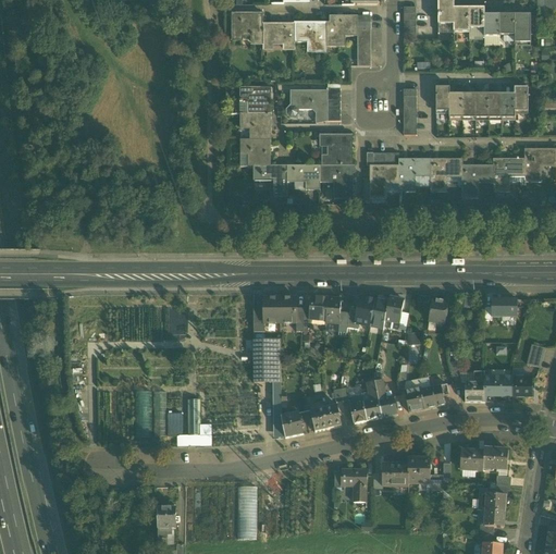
[(437,0),(437,22),(453,22),(453,5),(453,0),(437,0)]
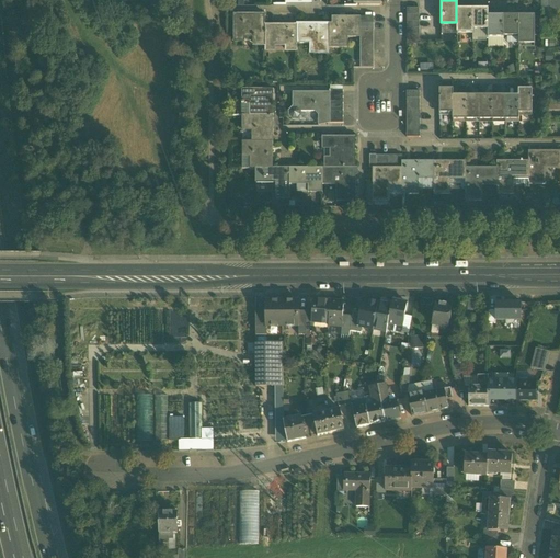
[(471,6),(456,6),(456,22),(456,30),(471,30),(471,26),(471,6)]
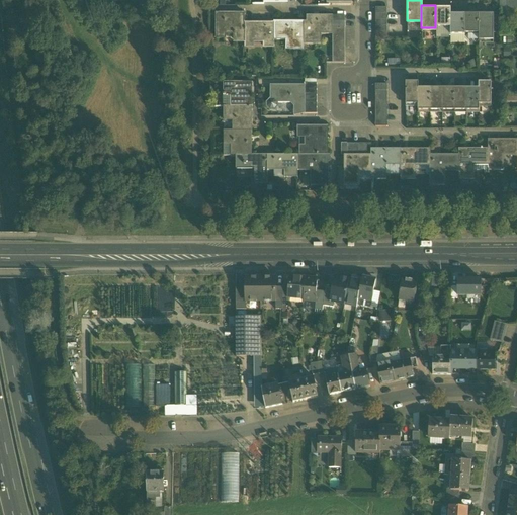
[(449,12),(449,5),(435,5),(435,24),(449,24),(449,12)]
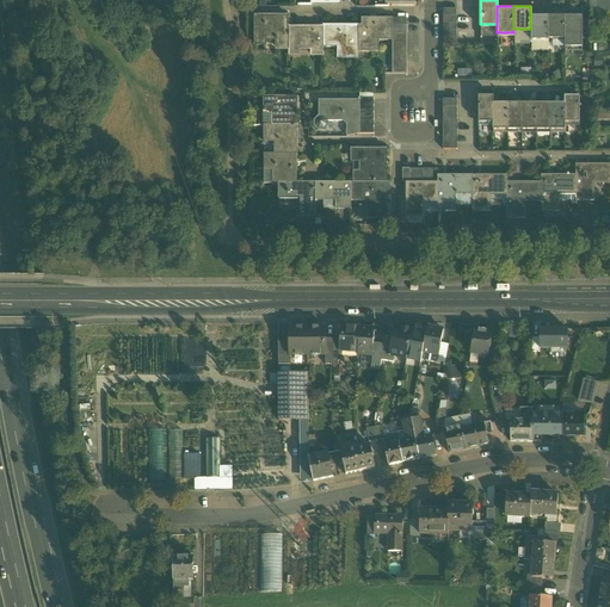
[(288,12),(254,12),(254,42),(265,42),(265,37),(277,37),(277,47),(288,47),(288,25),(288,12)]
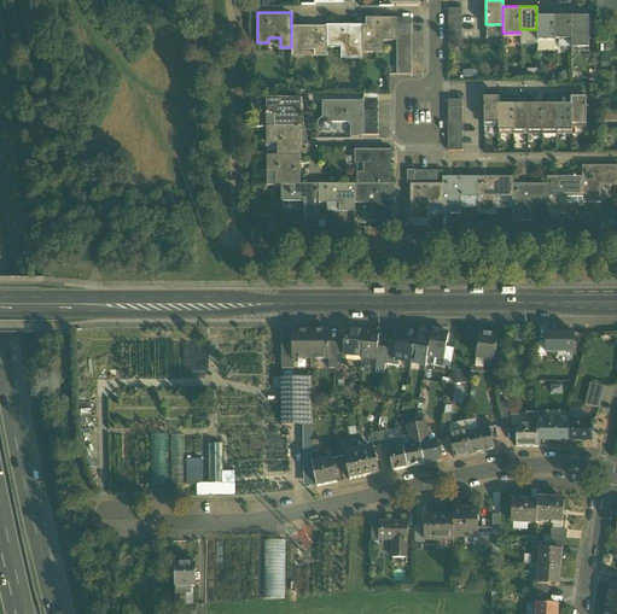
[(553,15),(536,15),(536,29),(536,37),(553,37),(553,36),(553,15)]
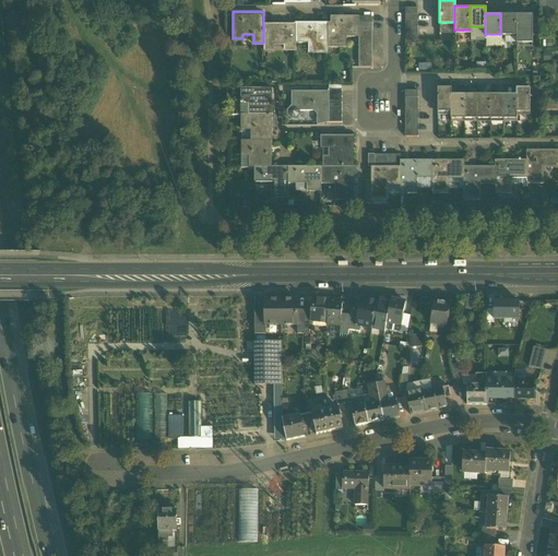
[(515,13),(500,13),(500,33),(515,33),(515,13)]
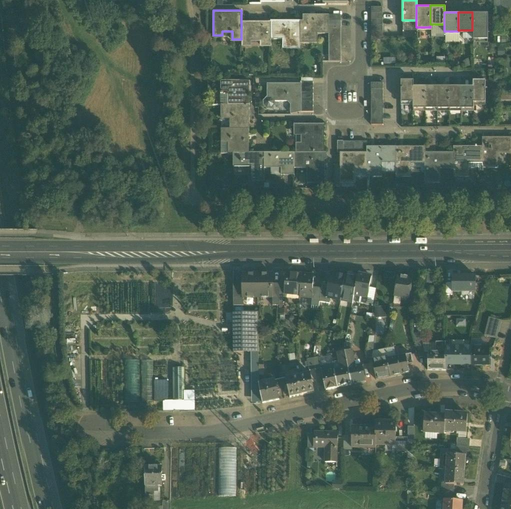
[(487,12),(472,12),(472,30),(472,38),(487,38),(487,12)]
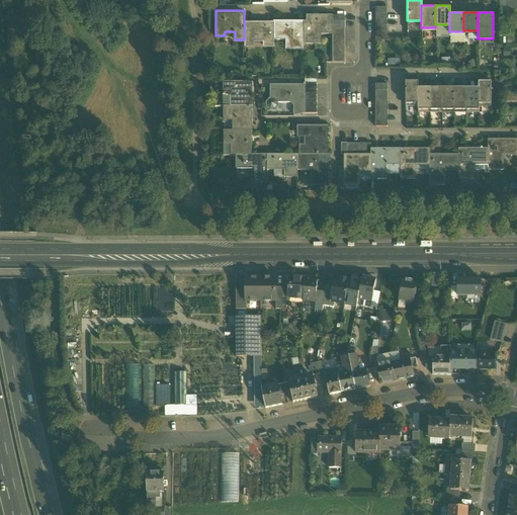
[(332,13),(306,13),(306,19),(303,19),(303,41),(316,41),(316,32),(332,32),(332,31),(332,25),(332,19),(332,13)]
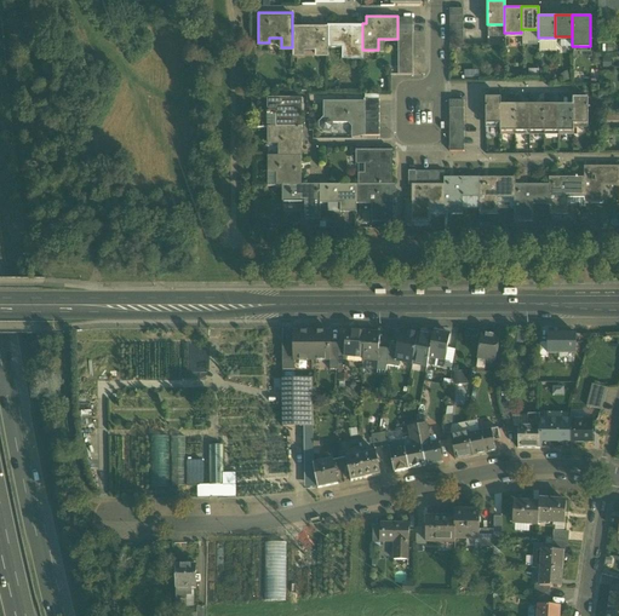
[(362,23),(327,23),(327,26),(327,45),(347,45),(347,57),(362,57),(362,50),(362,23)]
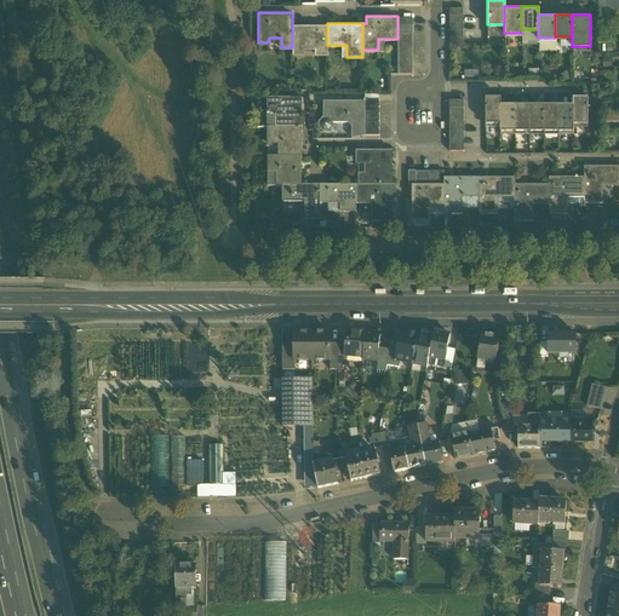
[(327,26),(292,26),(292,47),(315,47),(315,53),(327,53),(327,45),(327,26)]
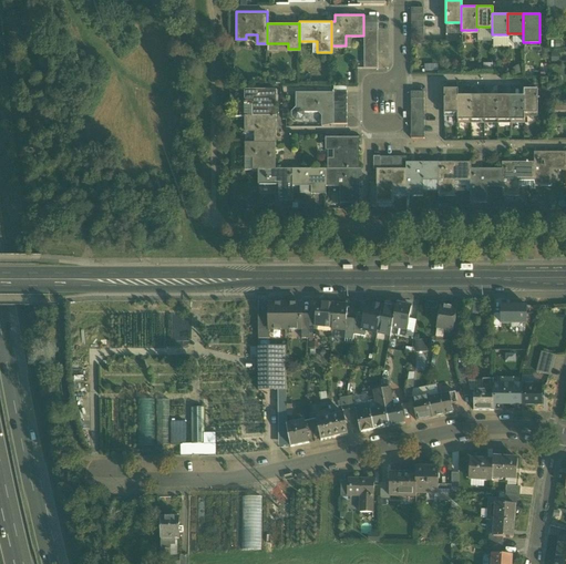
[(456,86),(443,86),(443,111),(456,111),(456,93),(456,86)]
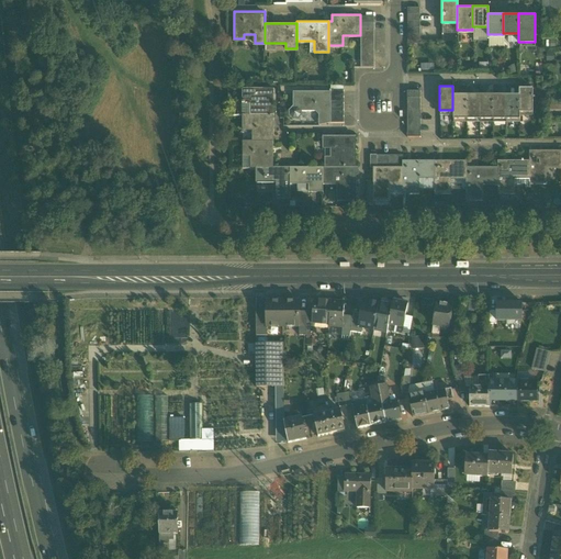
[(531,86),(518,86),(518,92),(518,111),(533,111),(531,86)]
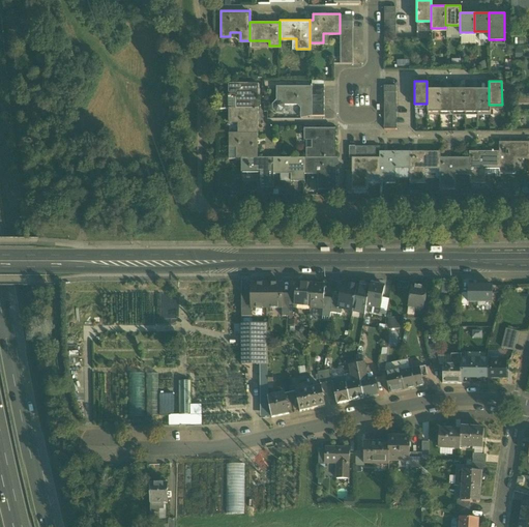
[(257,82),(228,82),(228,93),(227,93),(227,95),(230,95),(230,94),(236,94),(236,107),(257,107),(257,82)]
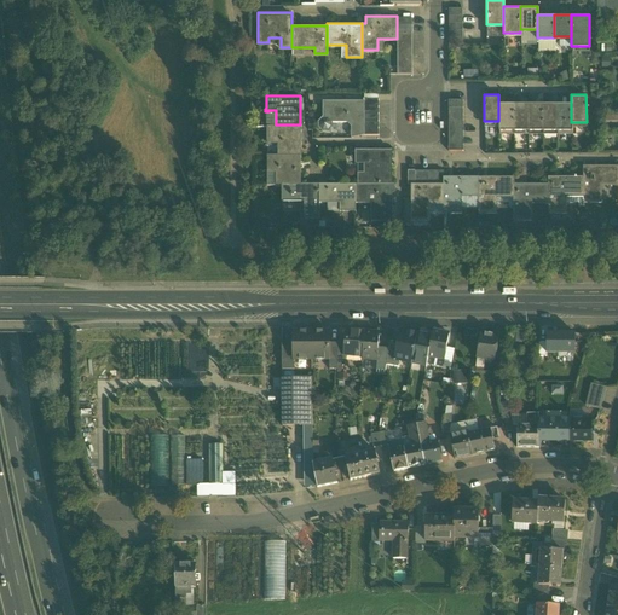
[(363,99),(322,99),(322,116),(318,120),(318,125),(322,128),(327,128),(330,125),(330,120),(346,120),(350,123),(350,135),(351,135),(351,133),(363,133),(363,126),(363,119),(363,111),(363,104),(363,99)]
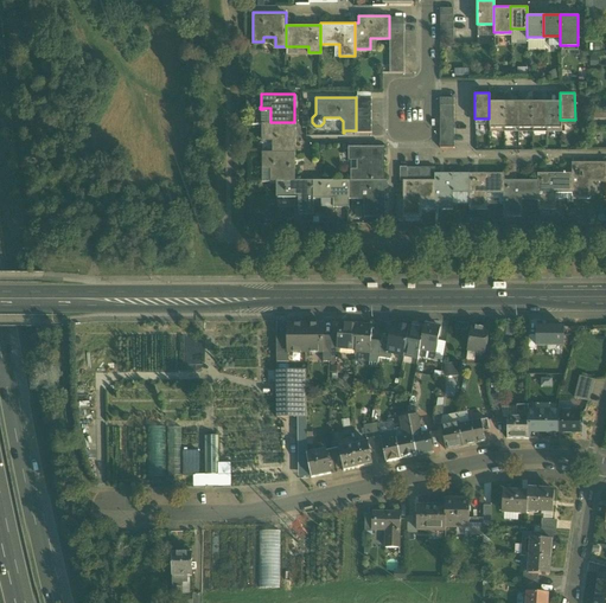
[(503,100),(489,100),(489,119),(489,126),(503,126),(503,100)]
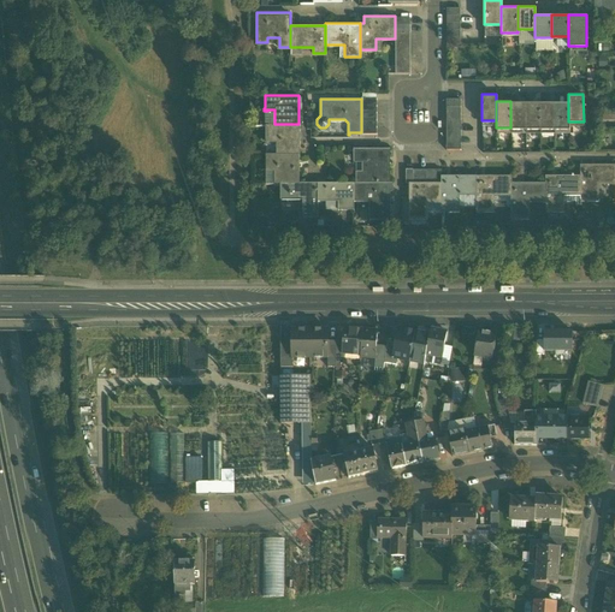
[(525,101),(510,101),(510,128),(525,128),(525,101)]
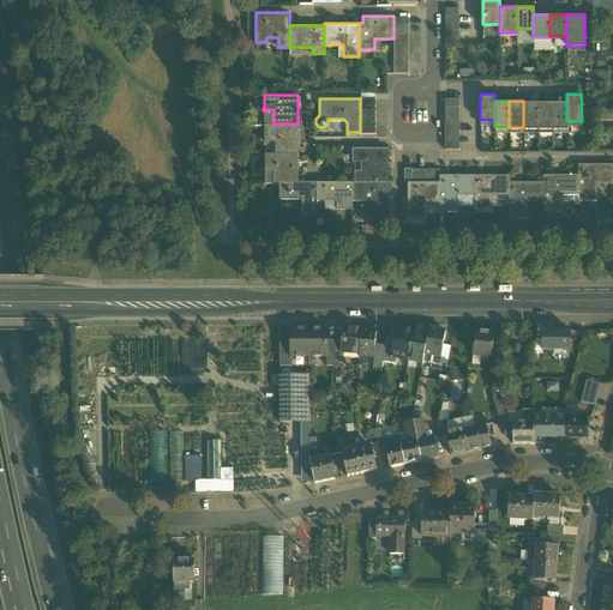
[(538,101),(523,101),(523,127),(538,127),(538,101)]
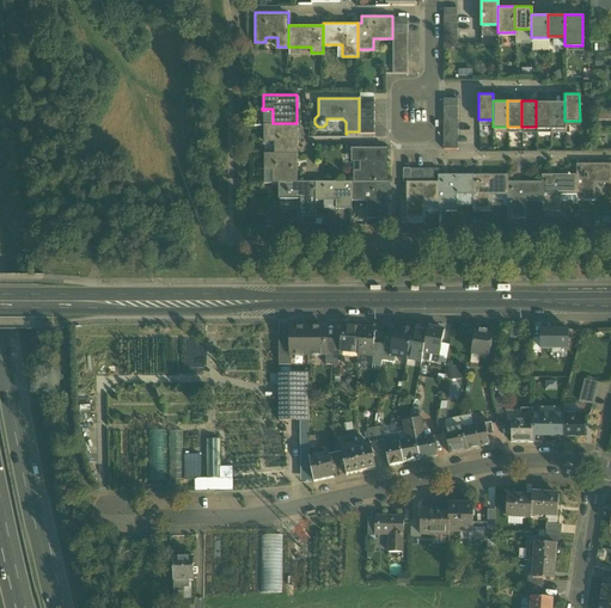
[(550,100),(536,100),(536,127),(550,127),(550,100)]
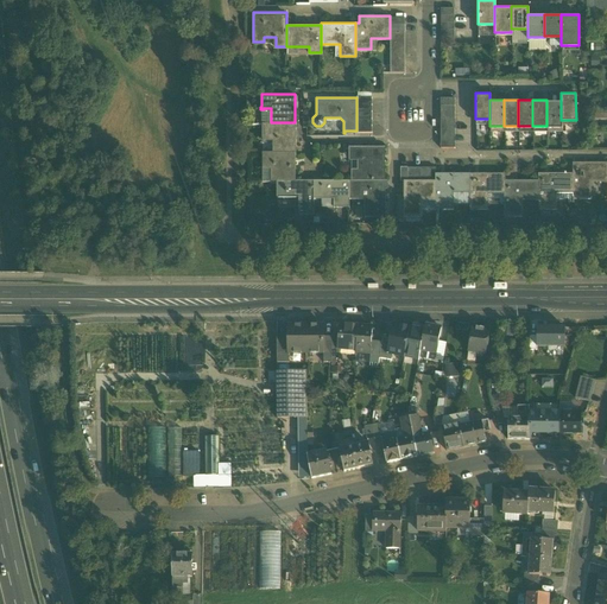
[(561,100),(547,100),(547,126),(561,126),(561,120),(561,100)]
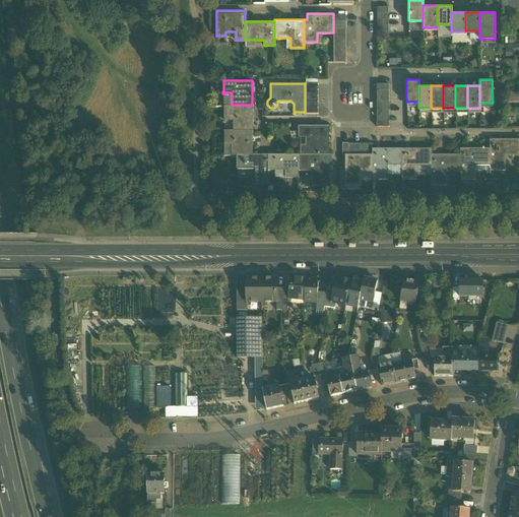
[(232,105),(223,105),(223,117),(233,117),(233,129),(252,129),(252,105),(232,105)]
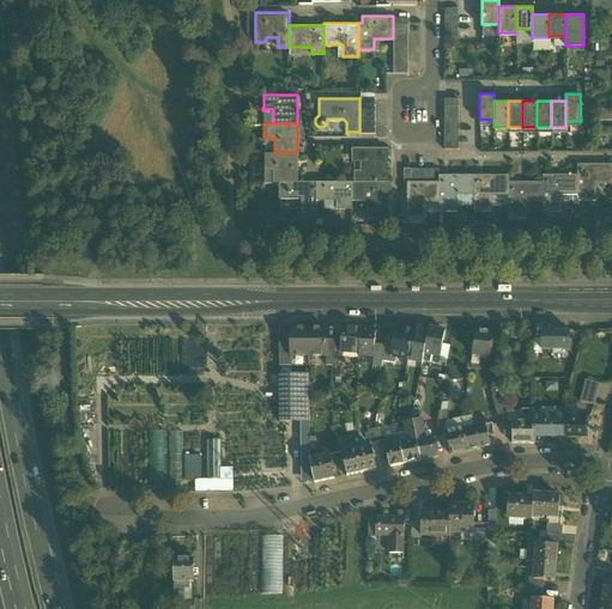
[(386,146),(355,146),(355,159),(362,159),(362,160),(367,160),(367,169),(357,169),(357,181),(386,181),(386,146)]
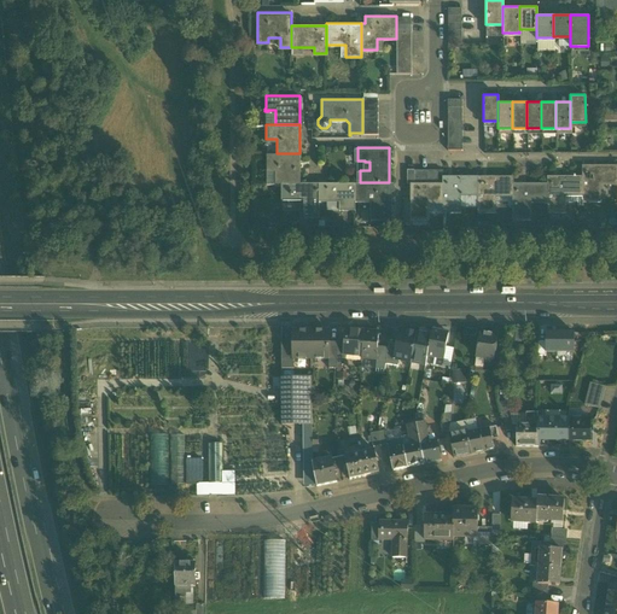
[(277,153),(266,153),(266,168),(277,168),(277,182),(281,182),(300,182),(300,153),(277,153)]
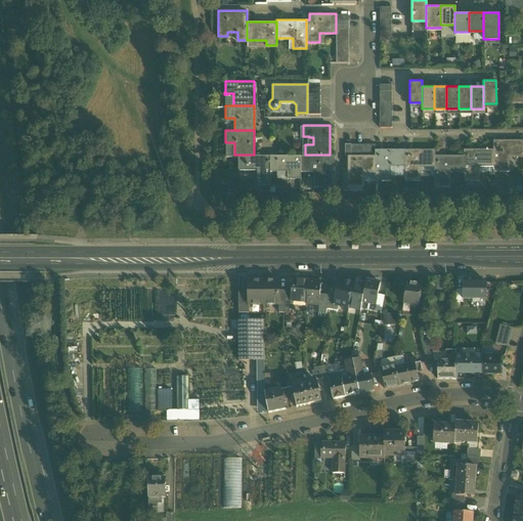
[(522,138),(493,138),(493,147),(493,165),(493,169),(509,169),(509,153),(520,153),(520,156),(522,156),(522,138)]
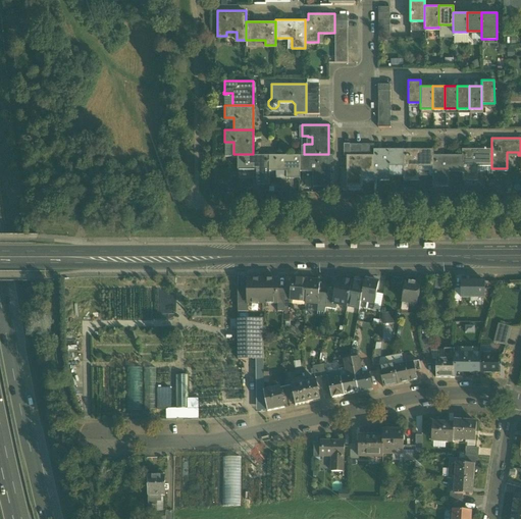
[(491,147),(462,148),(462,170),(462,178),(477,178),(477,169),(487,168),(487,172),(491,172),(491,168),(491,165),(491,164),(491,147)]
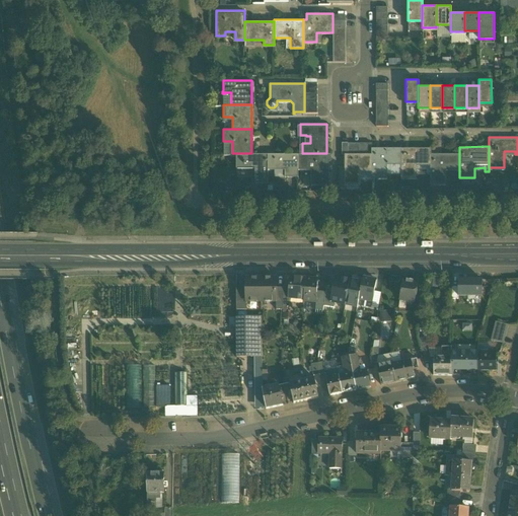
[(400,147),(371,147),(371,169),(371,176),(386,176),(386,160),(397,160),(397,163),(400,163),(400,147)]
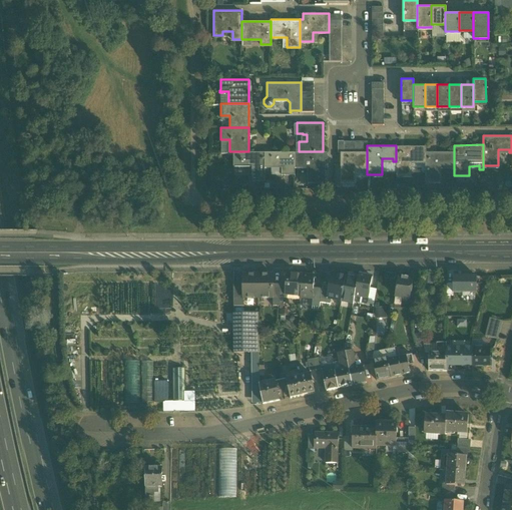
[(425,145),(396,145),(396,161),(396,175),(411,175),(411,158),(422,158),(422,161),(425,161),(425,151),(425,145)]
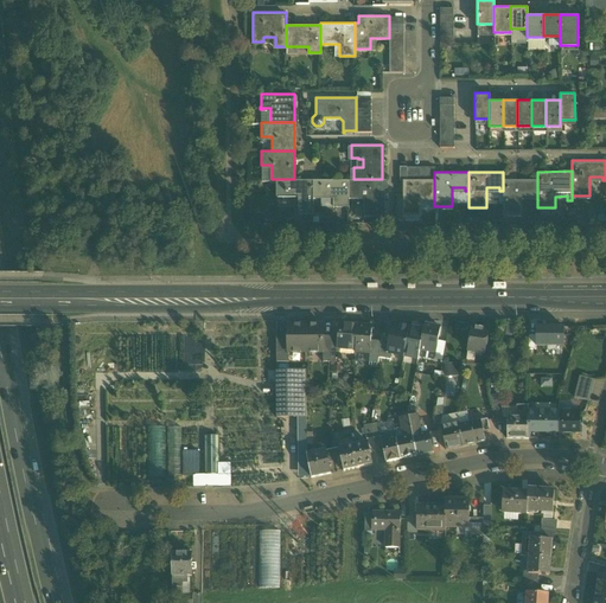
[(406,179),(402,179),(402,213),(420,213),(420,194),(431,194),(431,198),(434,198),(434,179),(434,178),(427,178),(420,178),(413,178),(406,179)]
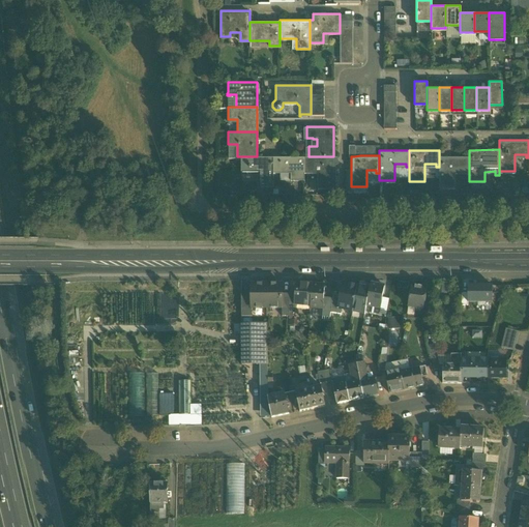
[(257,156),(241,156),(241,170),(260,170),(260,185),(272,185),(272,172),(272,159),(272,156),(257,156)]
